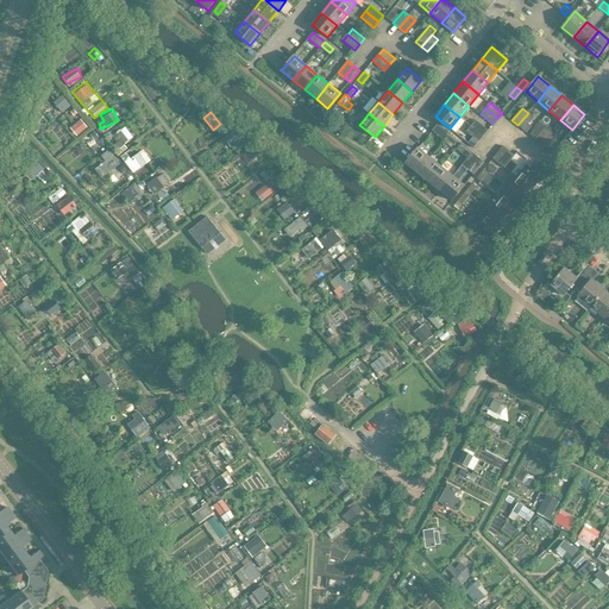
[(528,113),(518,125),(523,130),(534,118),(528,113)]
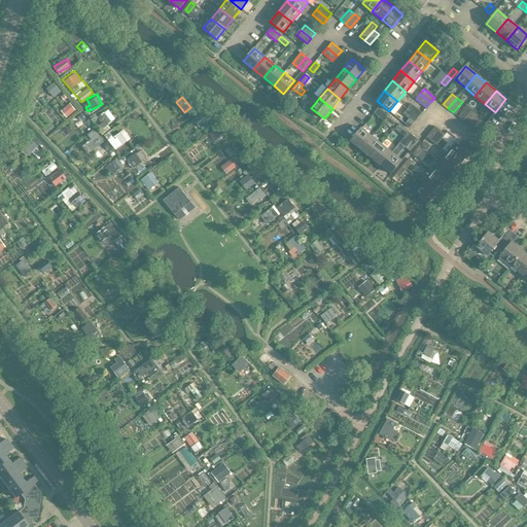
[(66,114),(74,107),(69,101),(61,107),(66,114)]
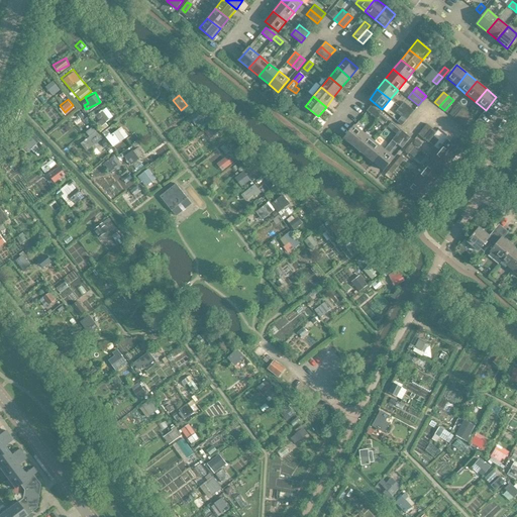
[(404,102),(400,107),(410,115),(414,110),(404,102)]
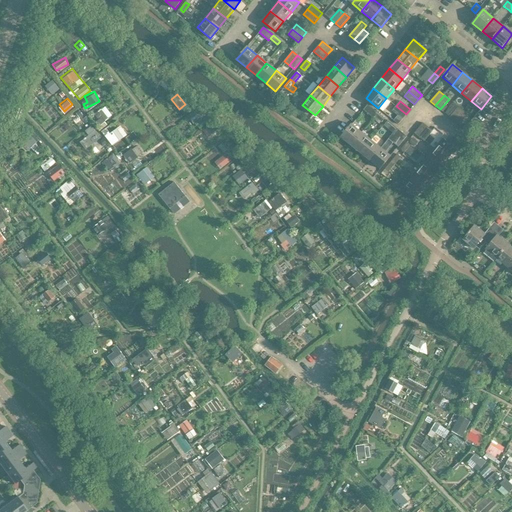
[(104,104),(90,114),(97,125),(112,116),(104,104)]
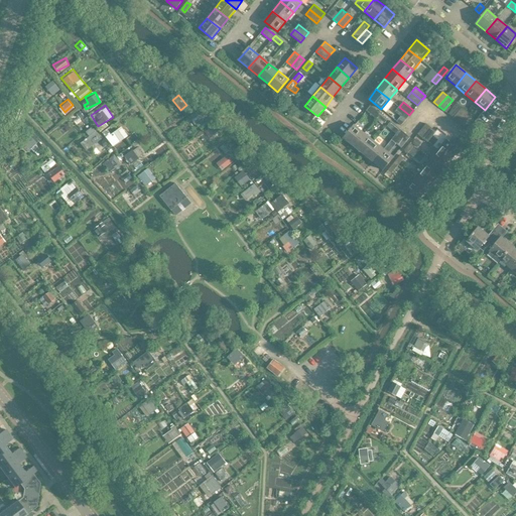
[(380,113),(371,105),(366,111),(376,119),(380,113)]
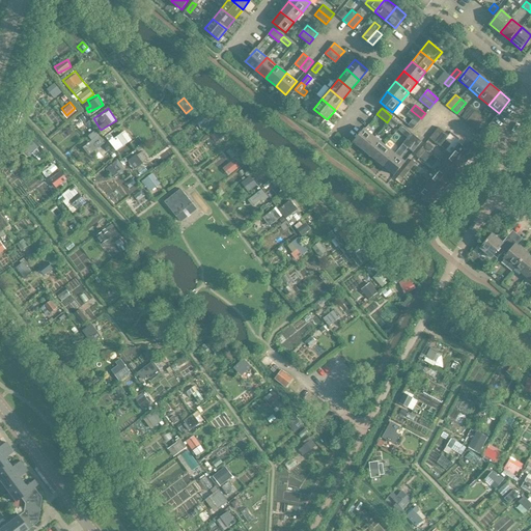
[(421,118),(411,110),(407,115),(417,123),(421,118)]
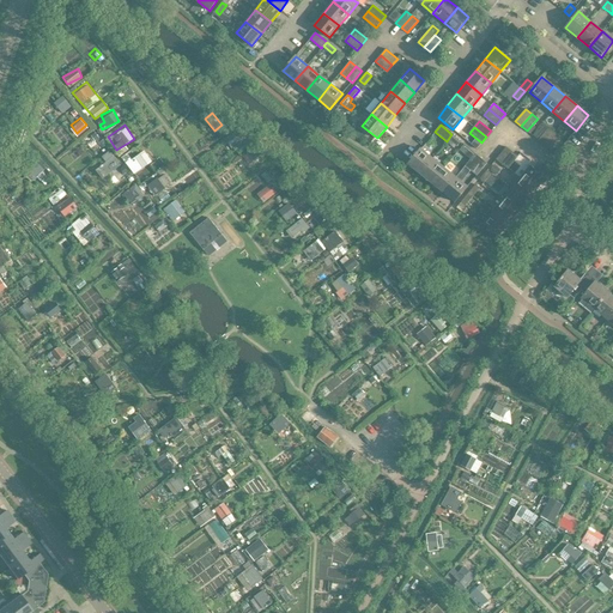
[(548,127),(539,140),(544,145),(554,133),(548,127)]
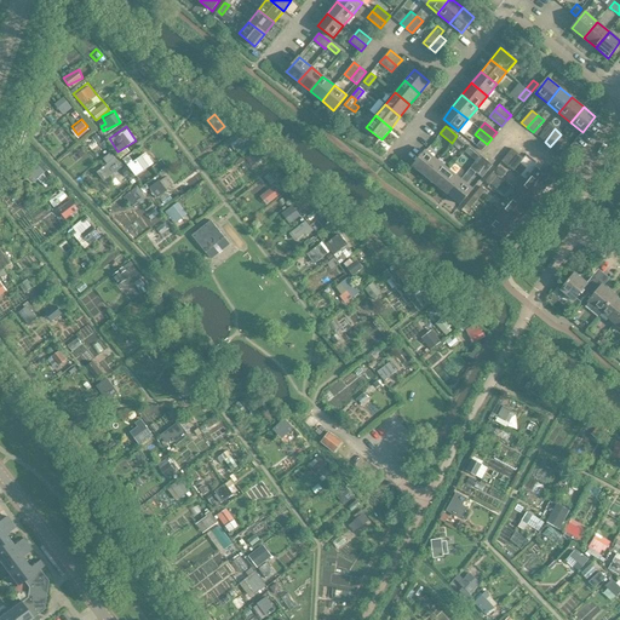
[(228,138),(233,147),(248,138),(244,130),(228,138)]
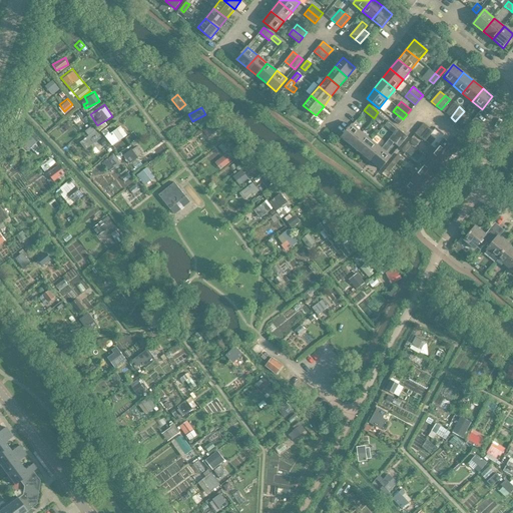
[(469,114),(464,111),(455,121),(460,125),(469,114)]
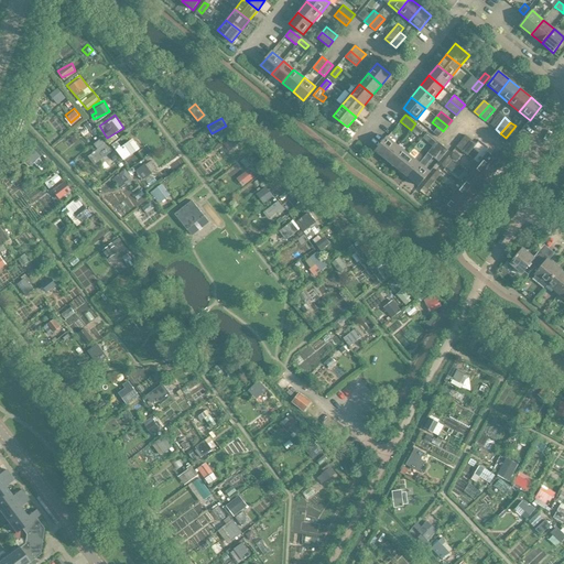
[(424,130),(415,123),(411,130),(419,137),(424,130)]
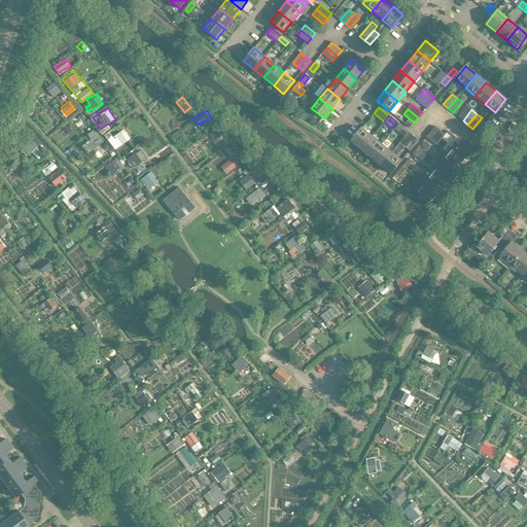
[(113,134),(107,129),(102,136),(118,147),(130,133),(119,126),(113,134)]
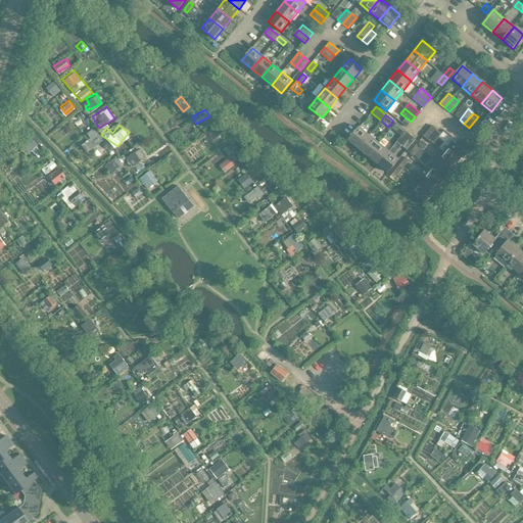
[(93,126),(86,130),(89,135),(84,138),(88,145),(100,139),(93,126)]
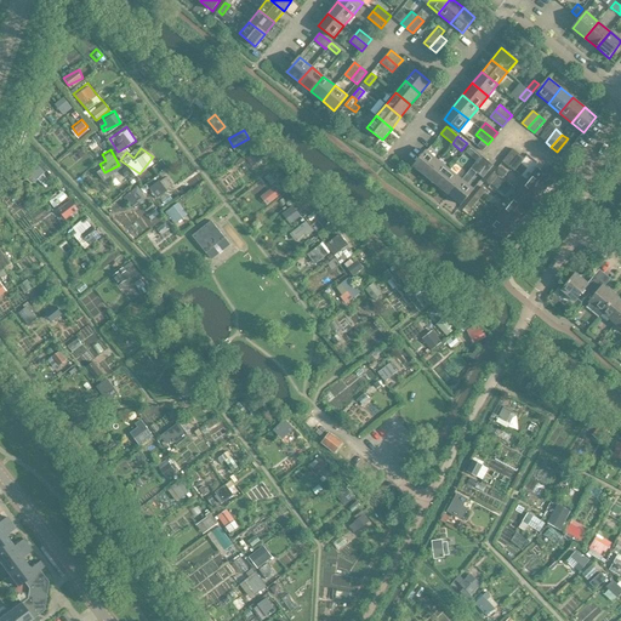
[(513,149),(507,155),(519,165),(524,159),(513,149)]
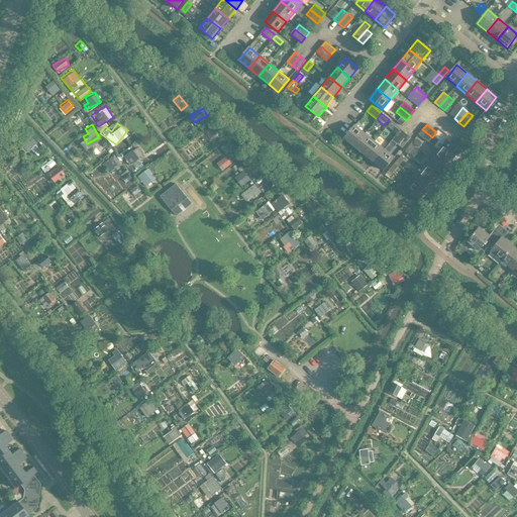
[(212,130),(205,125),(200,130),(207,136),(212,130)]
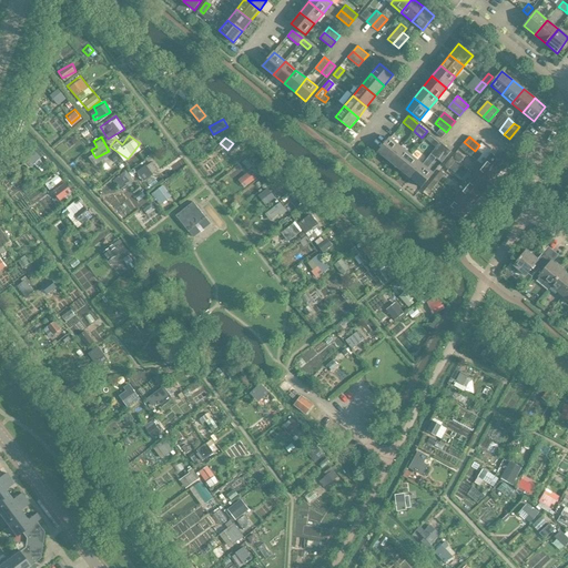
[(389,138),(378,152),(389,161),(401,146),(389,138)]
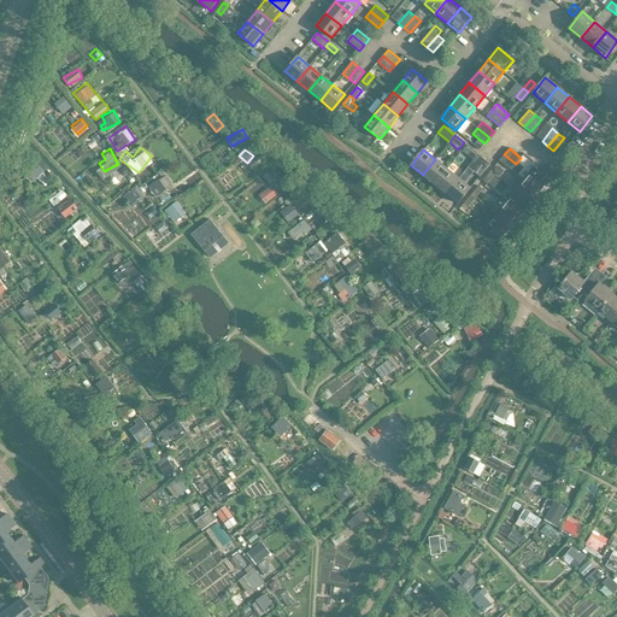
[(485,159),(479,154),(468,168),(474,172),(485,159)]
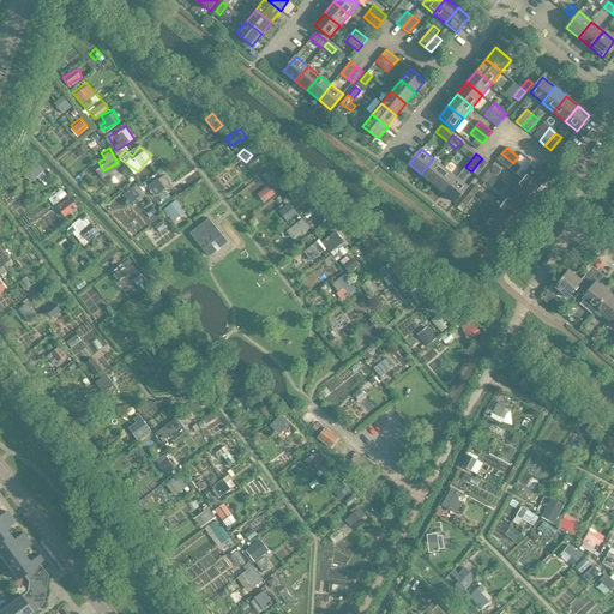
[(501,154),(497,160),(509,169),(513,163),(501,154)]
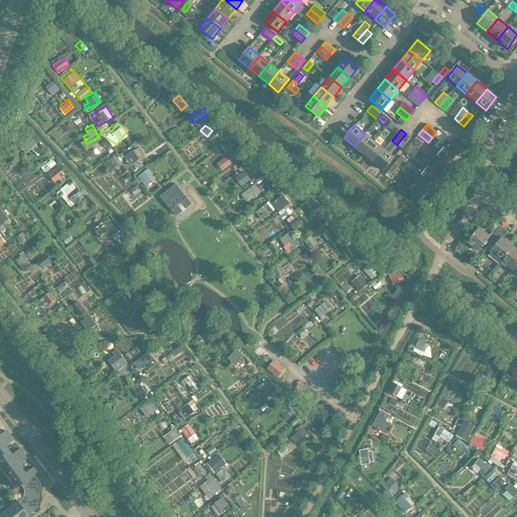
[(365,133),(354,146),(364,154),(375,141),(365,133)]
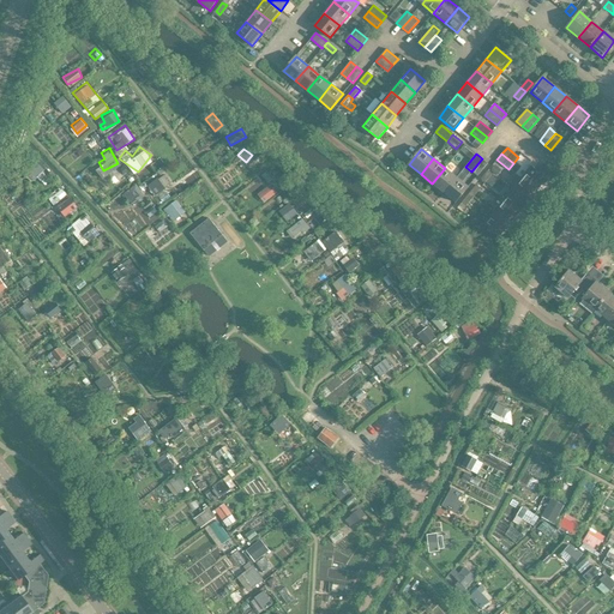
[(488,163),(482,158),(471,172),(477,176),(488,163)]
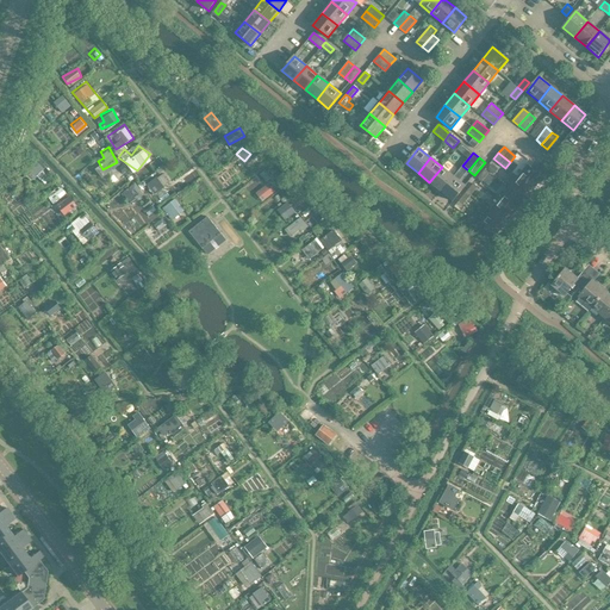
[(272,161),(263,166),(272,179),(279,175),(272,161)]
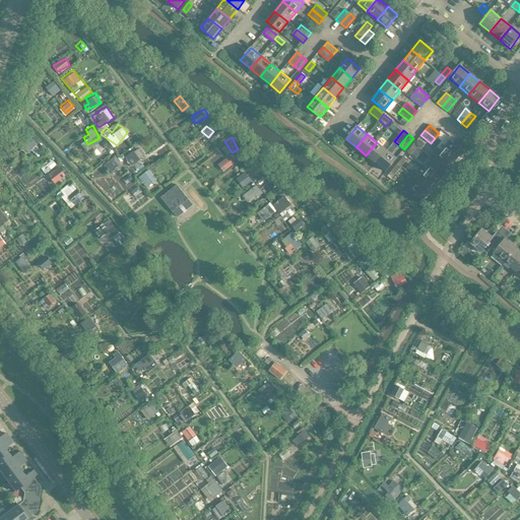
[(26,151),(30,149),(26,141),(22,143),(26,151)]
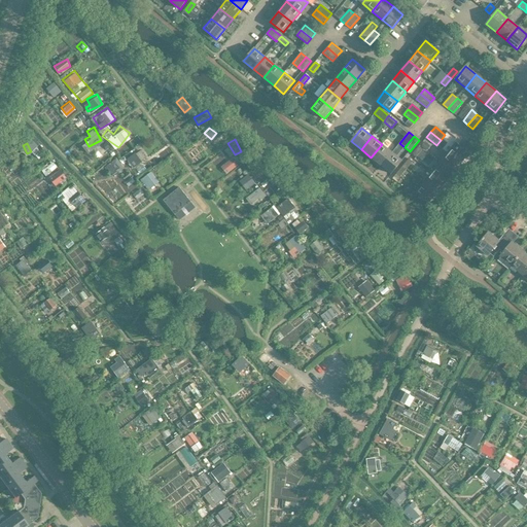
[(448,153),(460,164),(468,153),(456,143),(448,153)]
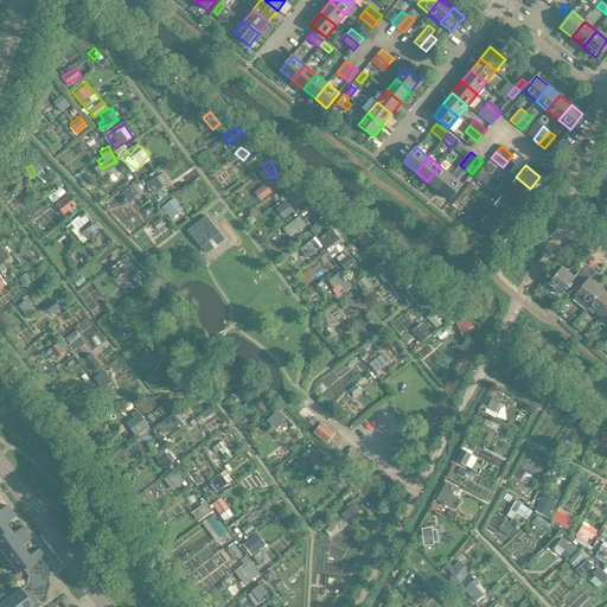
[(452,176),(440,166),(427,181),(439,191),(452,176)]
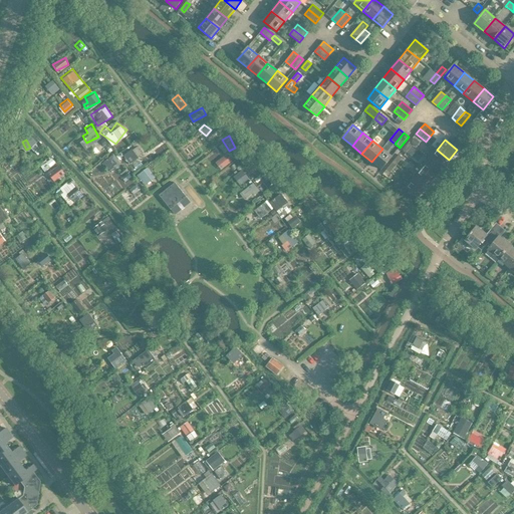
[(412,146),(409,143),(403,150),(406,153),(412,146)]
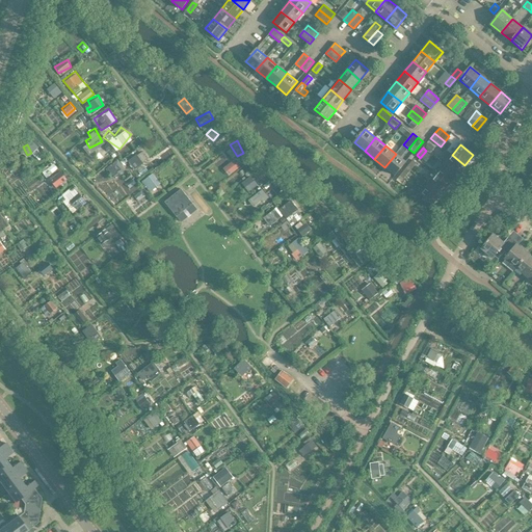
[(405,162),(396,154),(384,167),(395,176),(405,162)]
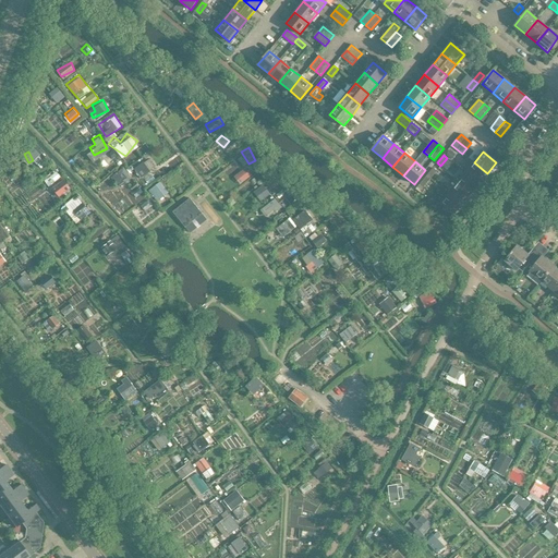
[(487,173),(474,162),(465,172),(478,184),(487,173)]
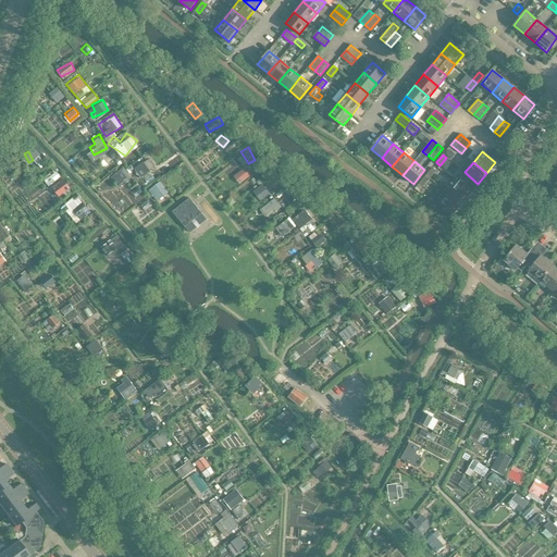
[(239,181),(251,173),(245,163),(233,172),(239,181)]
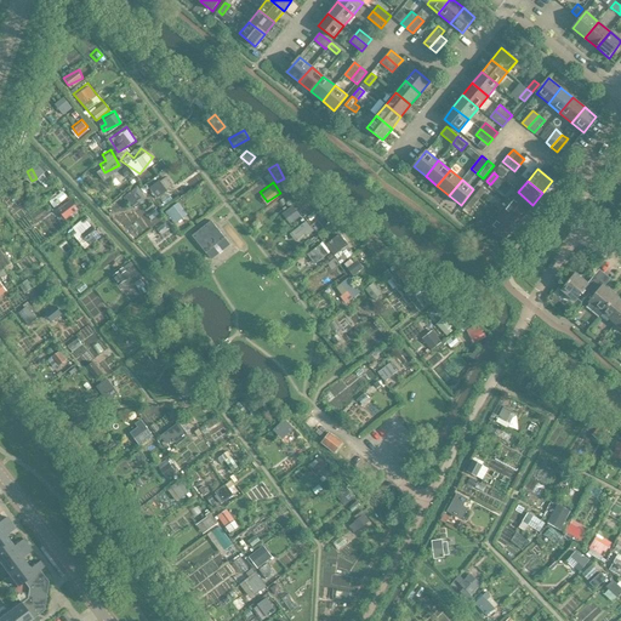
[(134,205),(146,195),(137,183),(124,192),(134,205)]
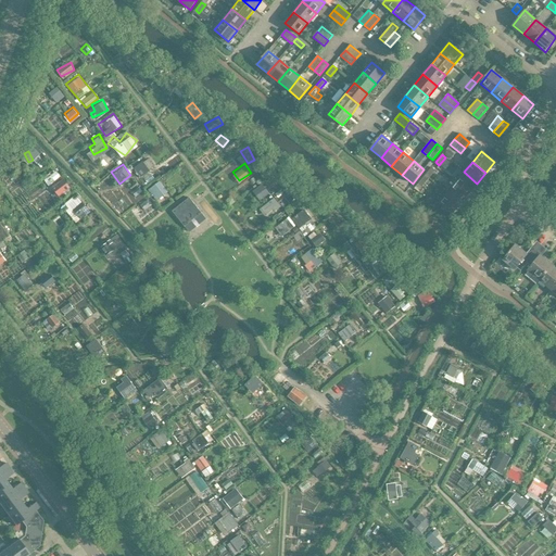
[(431,167),(425,175),(428,178),(436,171),(431,167)]
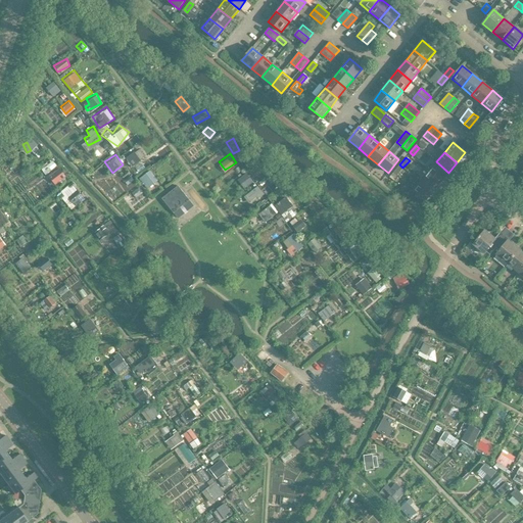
[(45,173),(56,165),(53,160),(42,168),(45,173)]
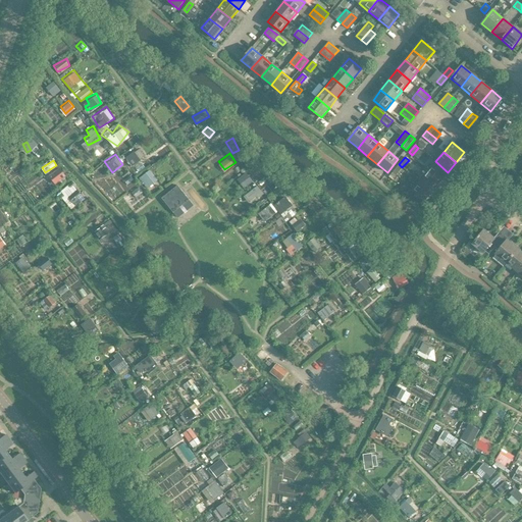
[(435,161),(427,171),(439,181),(448,172),(435,161)]
